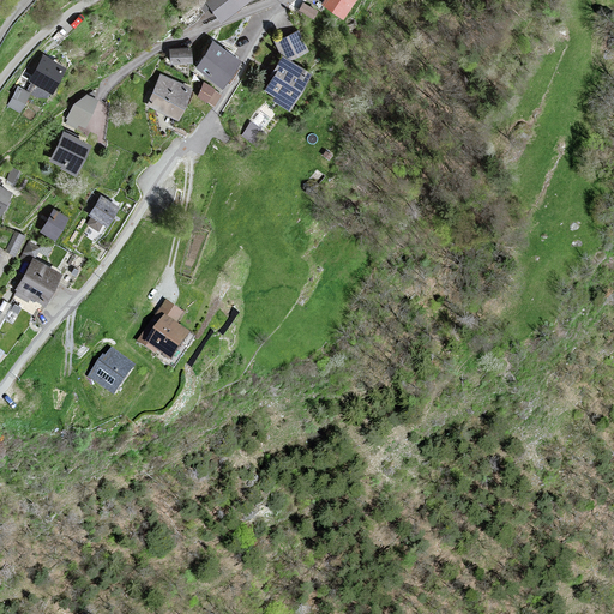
[(205,0),(200,4),(205,10),(211,5),(222,19),(248,0),(205,0)]
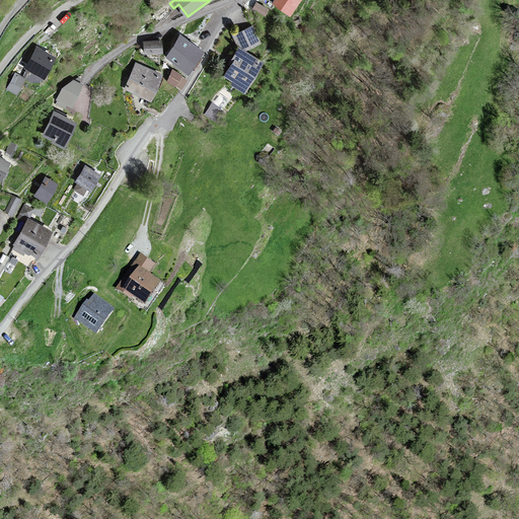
[(302,0),(275,0),(273,4),(291,16),(302,0)]
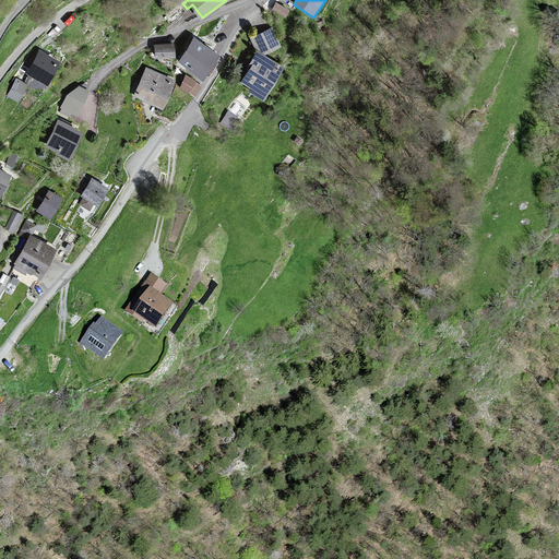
[(290,10),(277,2),(272,11),(285,19),(290,10)]
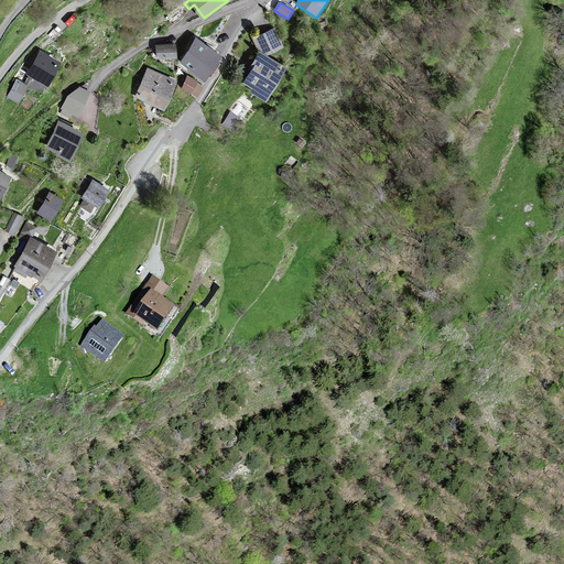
[(338,14),(328,8),(323,15),(333,22),(338,14)]
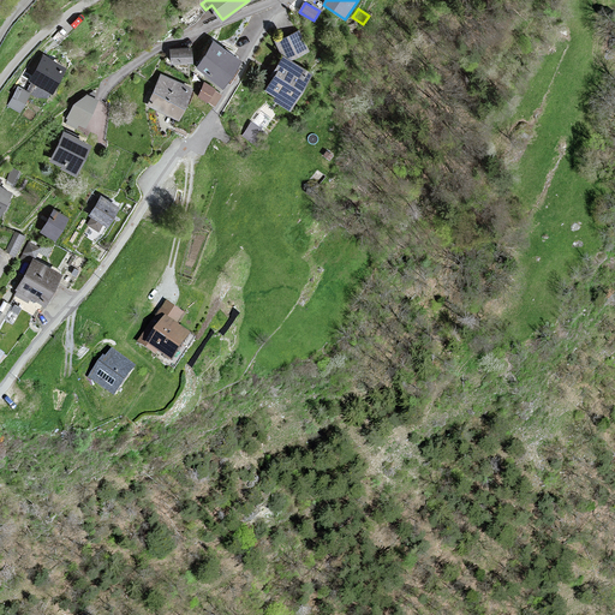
[(275,77),(267,90),(276,97),(274,100),(291,111),(314,75),(291,60),(310,52),(299,29),(275,41),(284,58),(272,76),(275,77)]
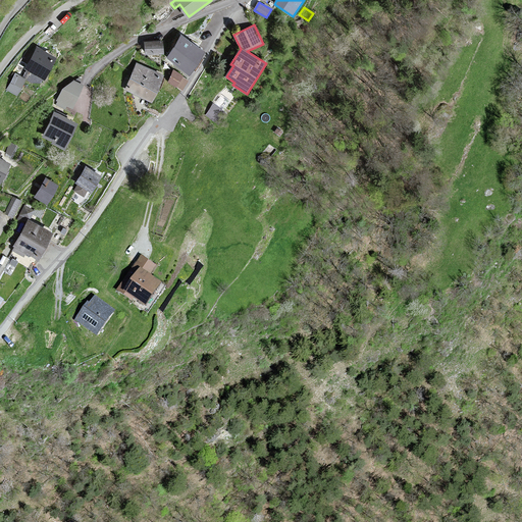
[(204,52),(180,37),(167,56),(190,72),(204,52)]
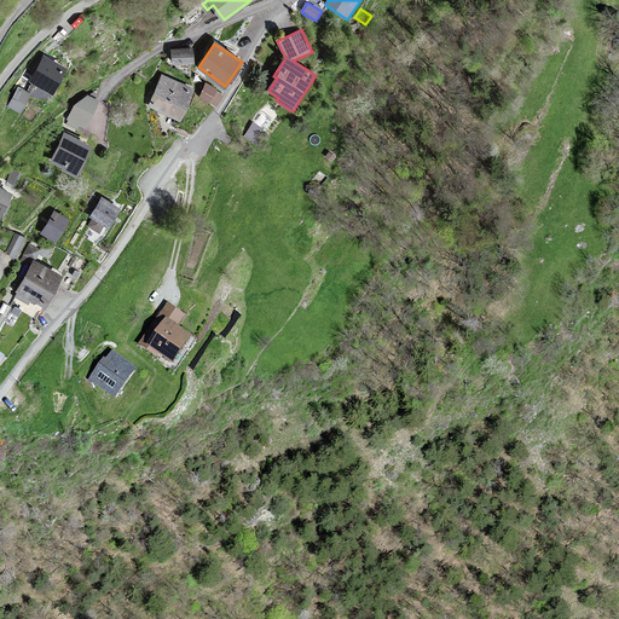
[(194,63),(194,48),(172,50),(172,64),(194,63)]
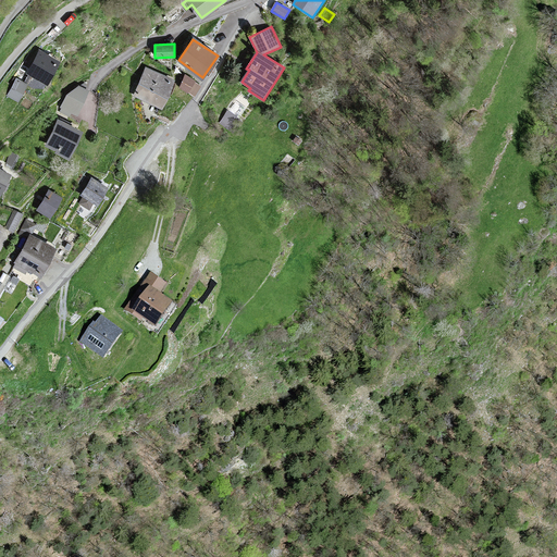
[(59,62),(40,51),(28,73),(47,84),(59,62)]
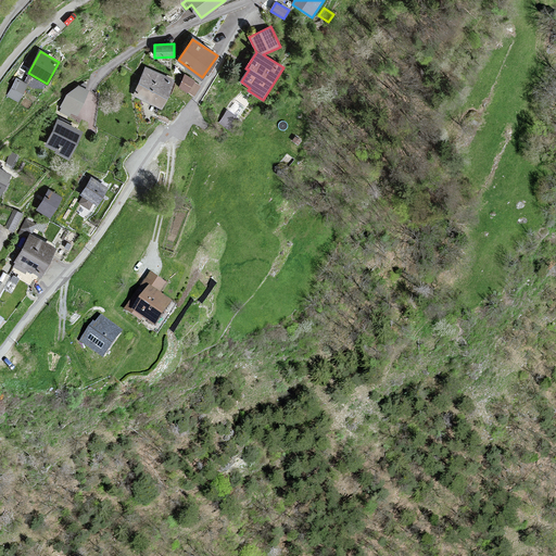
[(174,80),(148,68),(136,96),(161,108),(174,80)]
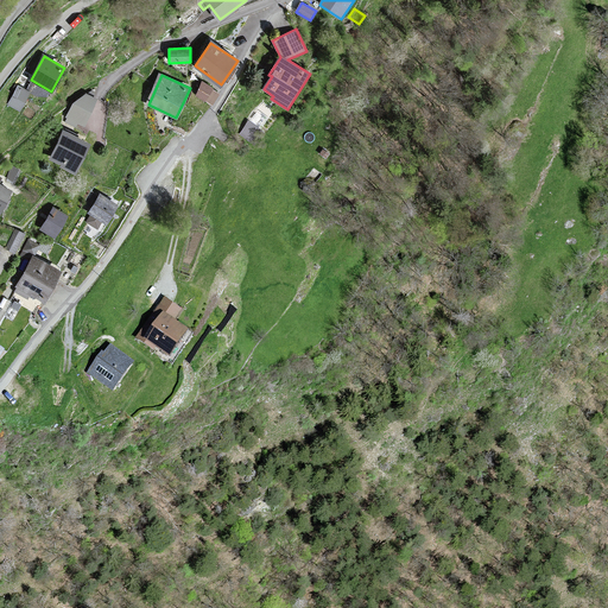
[(220,94),(202,81),(196,95),(213,105),(220,94)]
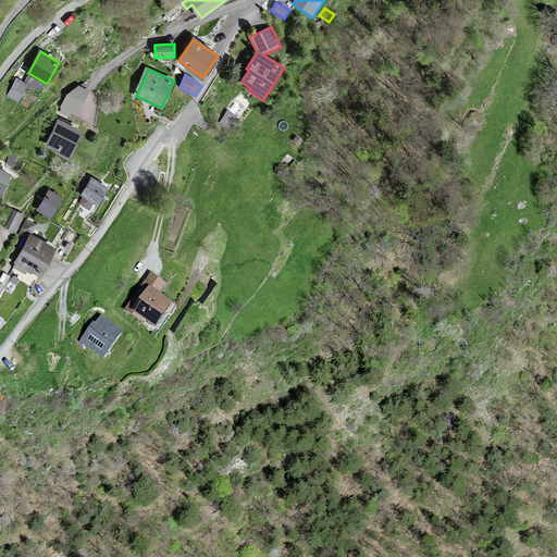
[(27,85),(16,78),(8,95),(19,100),(27,85)]
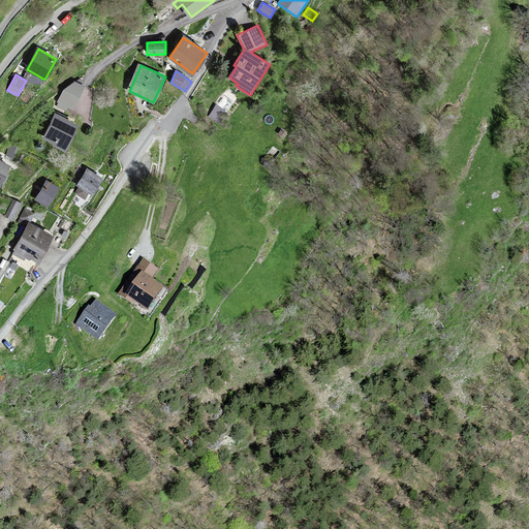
[(74,111),(85,86),(82,84),(83,81),(80,79),(76,82),(74,81),(63,90),(57,102),(58,102),(57,106),(66,111),(68,107),(74,111)]
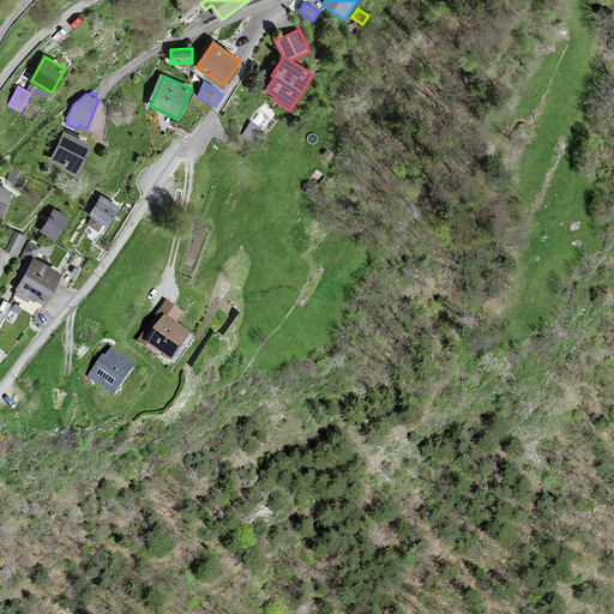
[(274,126),(254,112),(235,137),(256,151),(274,126)]
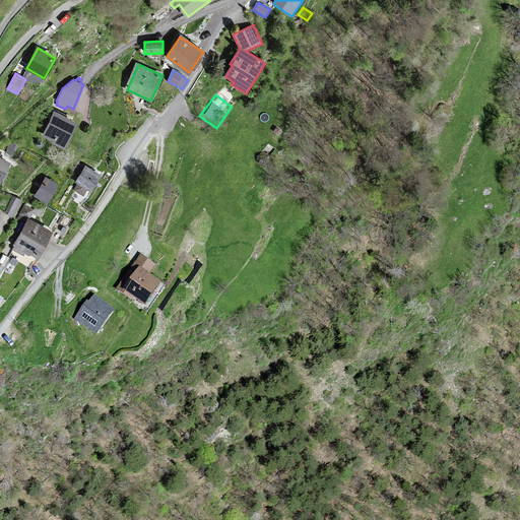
[(76,124),(55,113),(44,135),(54,140),(53,143),(64,148),(76,124)]
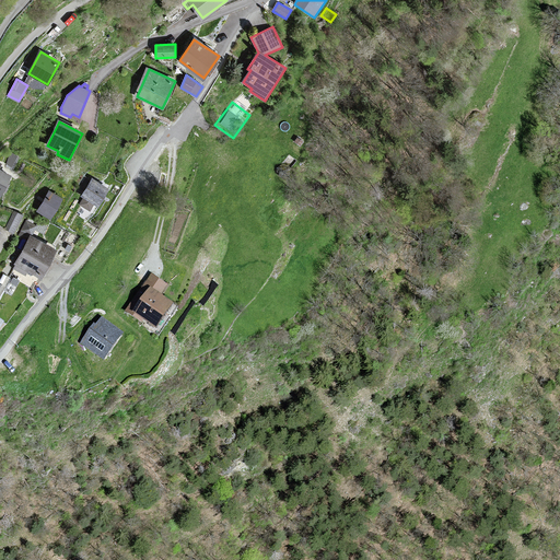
[(0,195),(1,196),(11,175),(0,170),(0,164),(0,163),(0,195)]
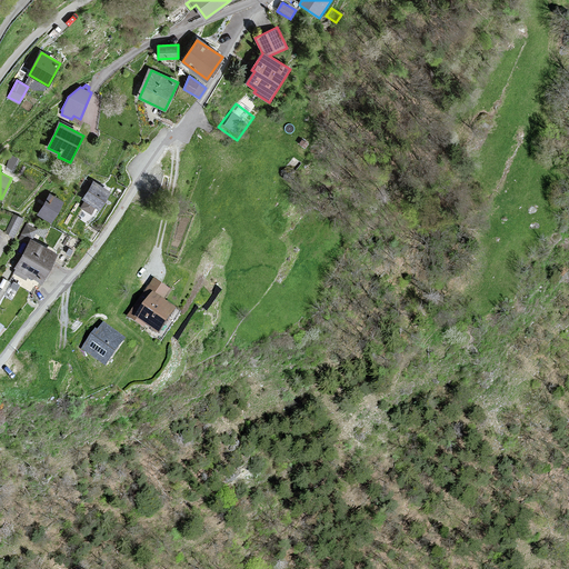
[(110,192),(95,182),(85,200),(100,209),(110,192)]
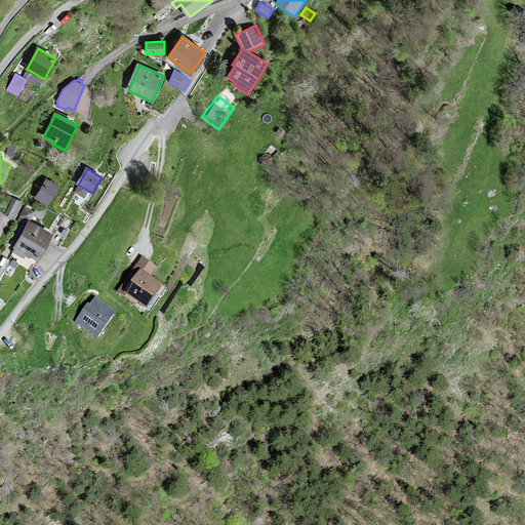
[(58,186),(47,179),(36,197),(48,204),(58,186)]
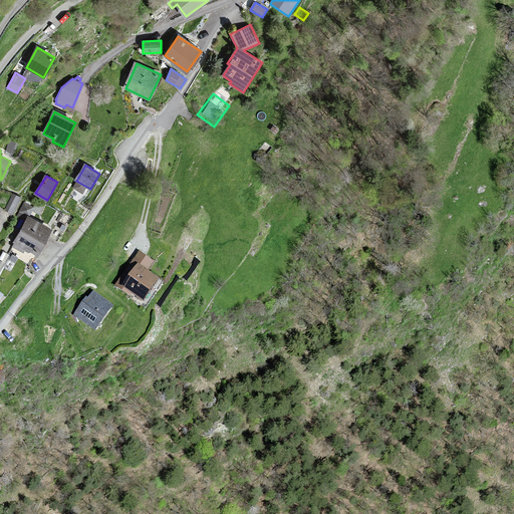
[(5,206),(15,212),(23,197),(13,191),(5,206)]
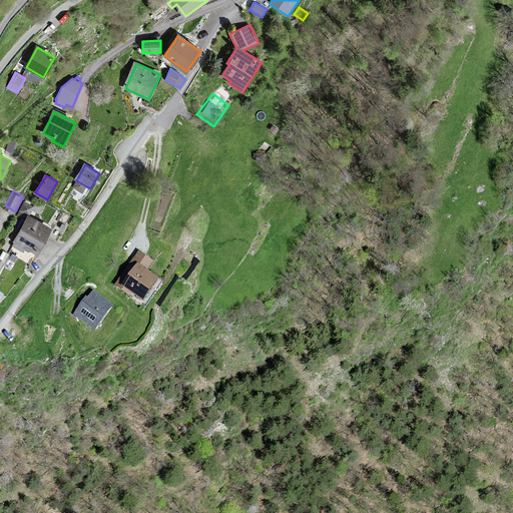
[(51,229),(29,217),(15,241),(16,242),(14,245),(23,250),(25,246),(37,253),(51,229)]
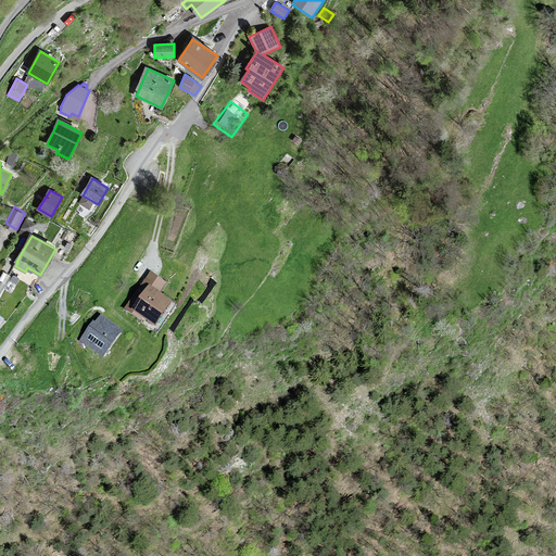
[(166,282),(150,272),(126,307),(140,317),(142,314),(155,323),(171,300),(159,292),(166,282)]
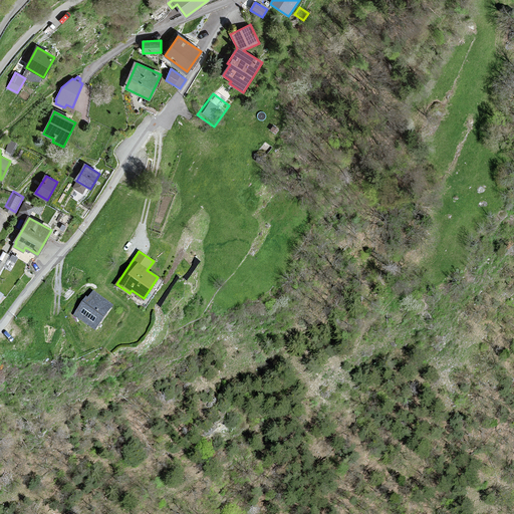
[(114,309),(97,296),(92,303),(89,301),(78,317),(97,331),(114,309)]
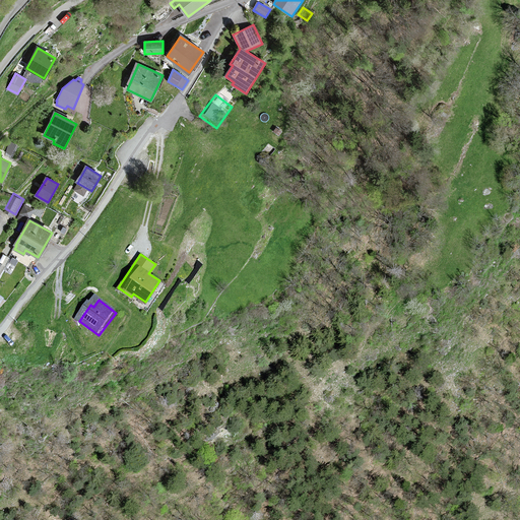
All buildings are outlined.
